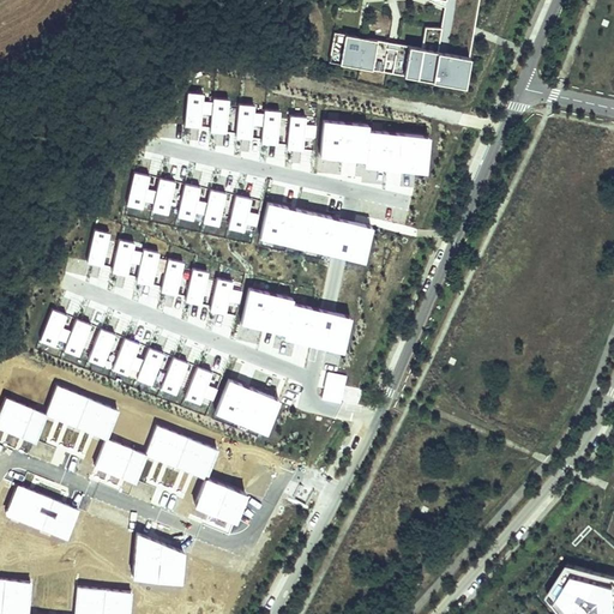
[(481,0),(432,0),(432,2),(447,8),(462,13),(480,13),(481,0)]
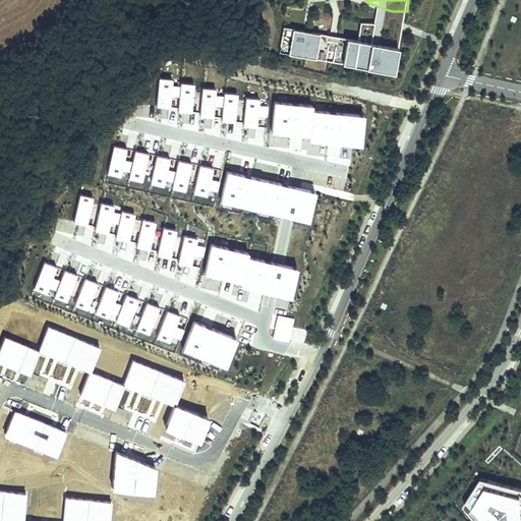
[(403,31),(407,11),(392,11),(380,7),(377,24),(390,24),(403,31)]
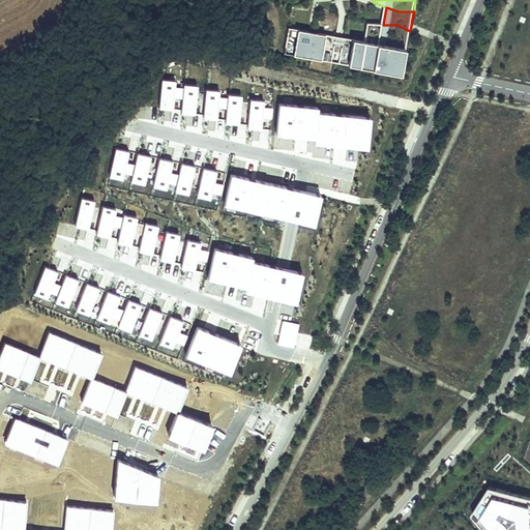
[(366,42),(291,29),(287,54),(403,75),(410,31),(396,25),(383,25),(370,24),(366,42)]
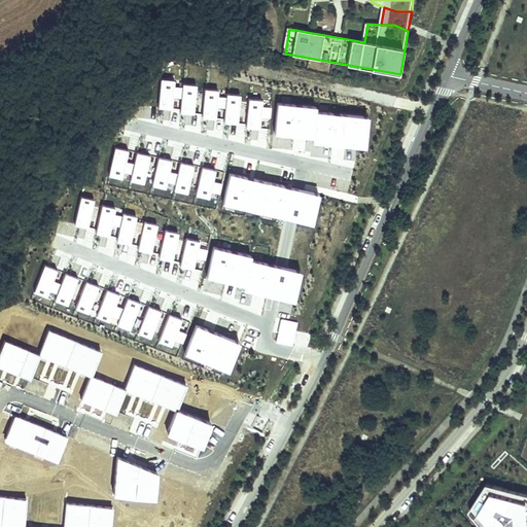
[(316,107),(279,103),(276,135),(313,139),(312,144),(364,149),(367,117),(316,112),(316,107)]
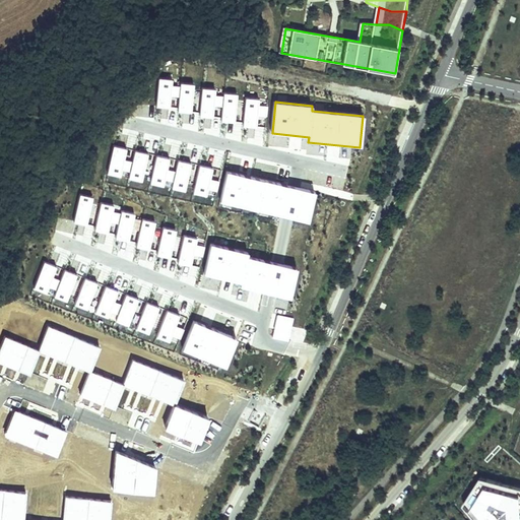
[(294,187),(228,172),(220,204),(286,219),(309,224),(317,192),(294,187)]
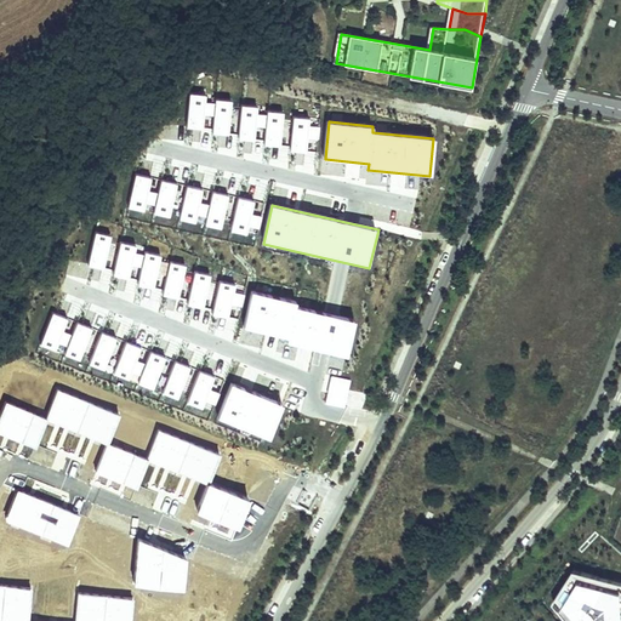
[(113,235),(95,232),(87,266),(106,269),(106,267),(110,243),(113,235)]
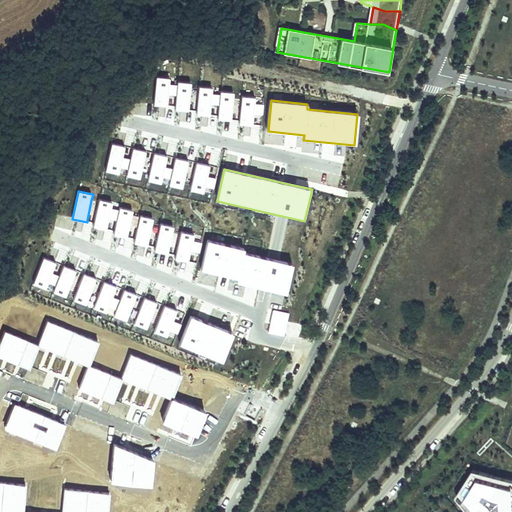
[(98,202),(94,221),(92,228),(107,231),(107,229),(112,209),(113,203),(99,199),(98,202)]
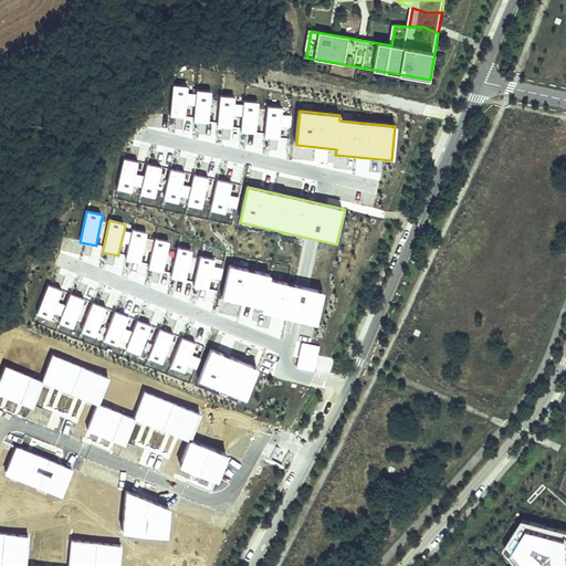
[(101,221),(96,243),(104,244),(108,223),(101,221)]
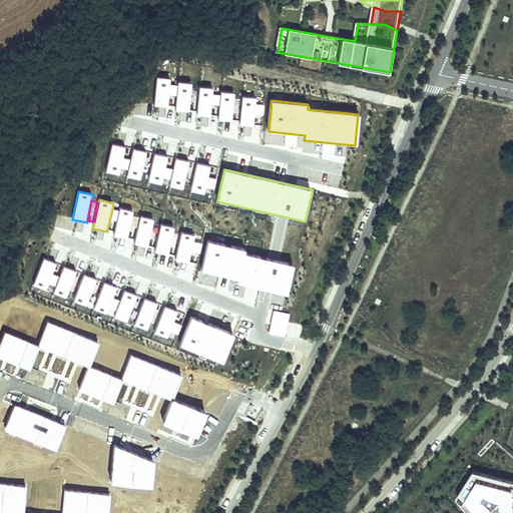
[(112,209),(107,229),(114,231),(118,211),(112,209)]
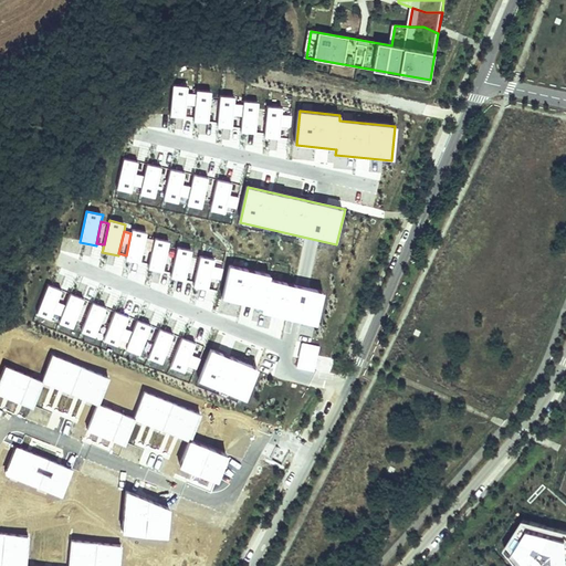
[(132,231),(130,233),(126,255),(125,261),(140,264),(140,263),(142,258),(146,239),(147,234),(132,231)]
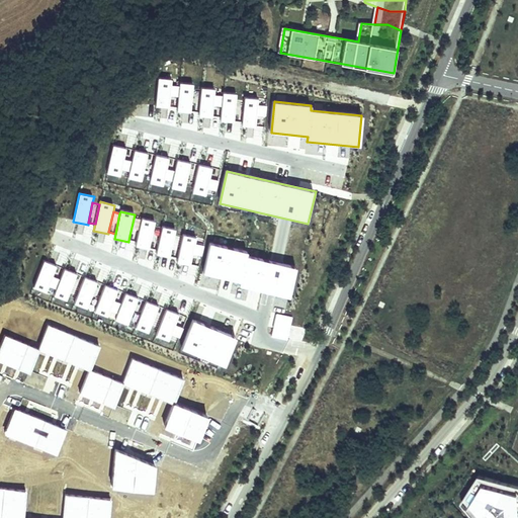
[(142,221),(134,219),(130,236),(128,241),(137,242),(142,221)]
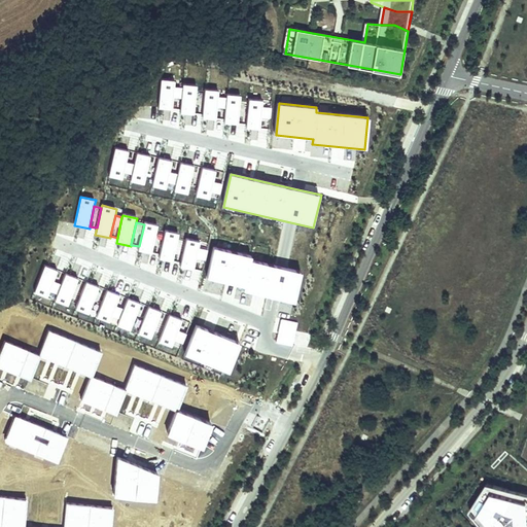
[(144,222),(144,224),(139,246),(138,252),(151,255),(152,253),(152,249),(156,233),(159,225),(144,222)]
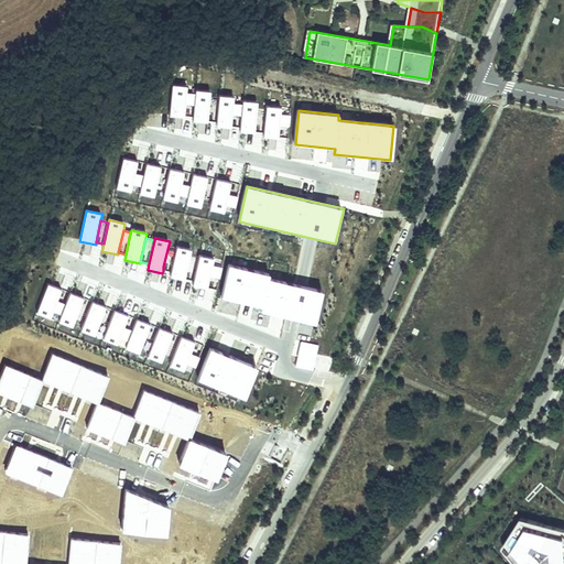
[(176,251),(167,249),(163,267),(163,271),(171,273),(176,251)]
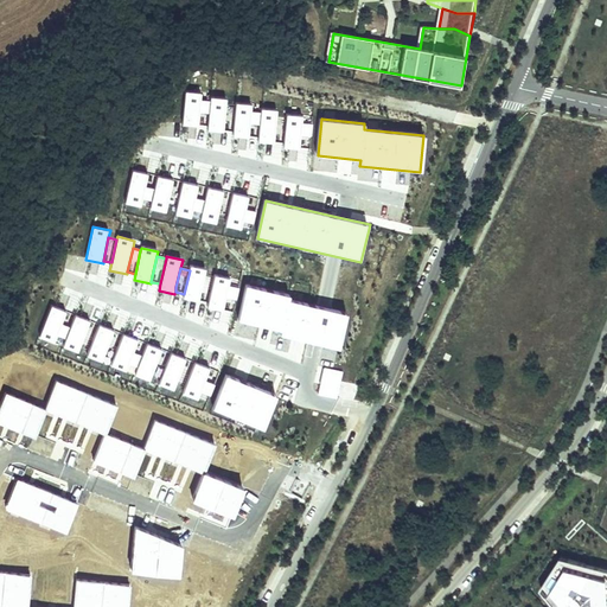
[(190,268),(190,270),(184,294),(183,299),(200,304),(200,301),(206,278),(208,272),(190,268)]
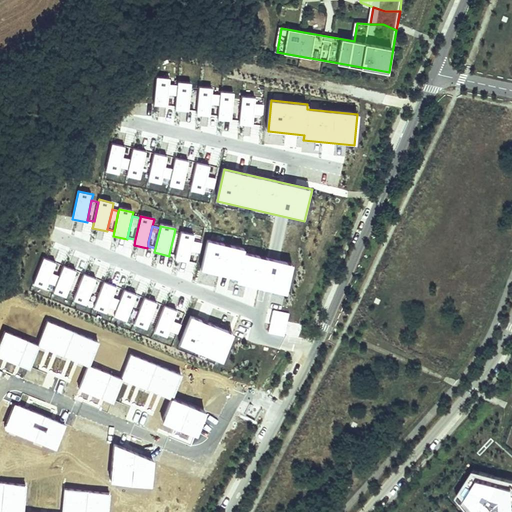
[(181,233),(181,235),(176,256),(175,261),(189,264),(189,263),(194,242),(195,236),(181,233)]
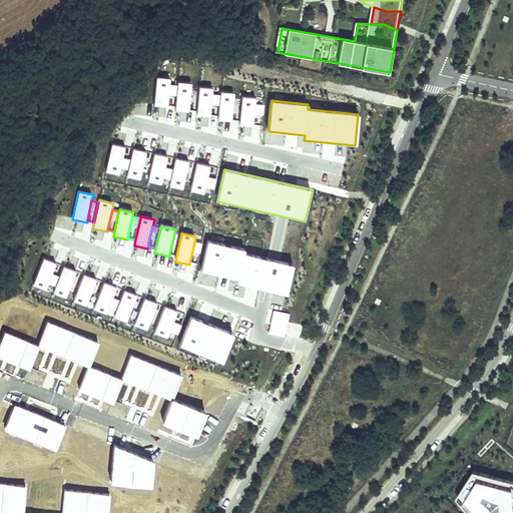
[(181,235),(174,234),(169,254),(176,257),(181,235)]
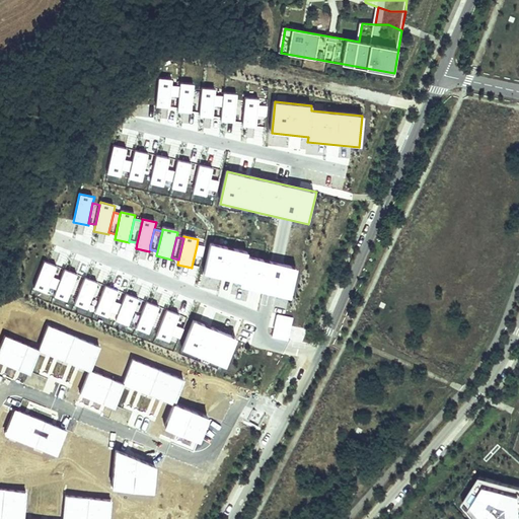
[(247,251),(211,243),(204,276),(240,284),(246,256),(247,251)]
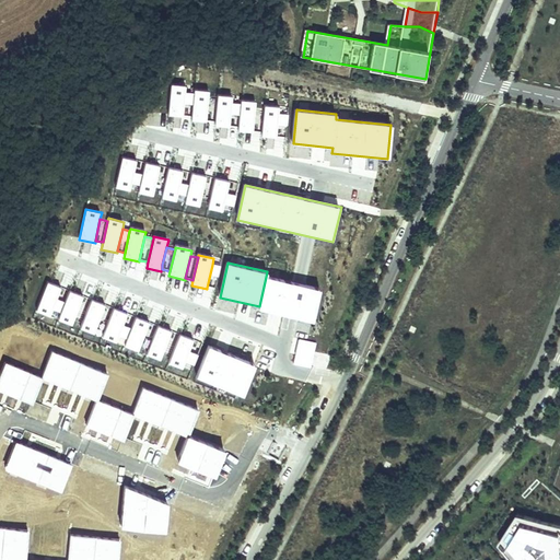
[(298,283),(266,277),(259,306),(258,310),(290,317),(311,322),(318,288),(298,283)]
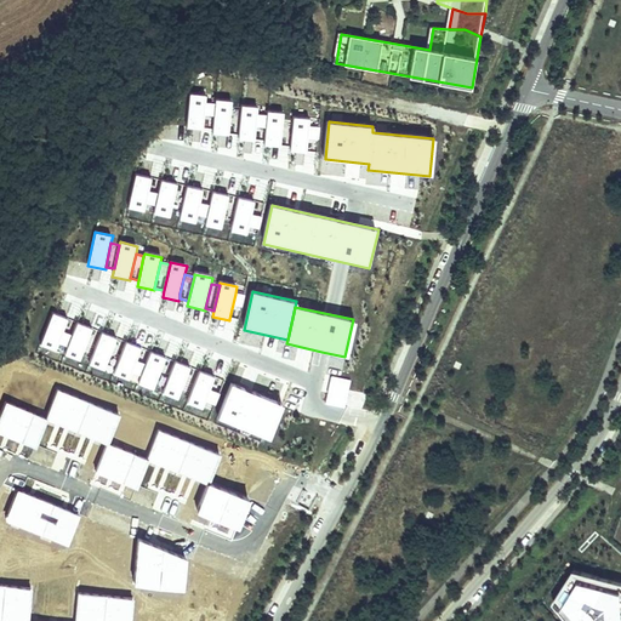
[(41,345),(57,351),(69,319),(53,313),(41,345)]
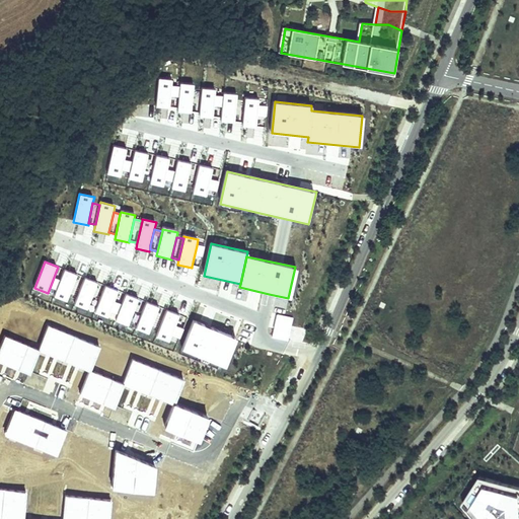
[(53,296),(69,301),(79,275),(64,269),(60,280),(53,296)]
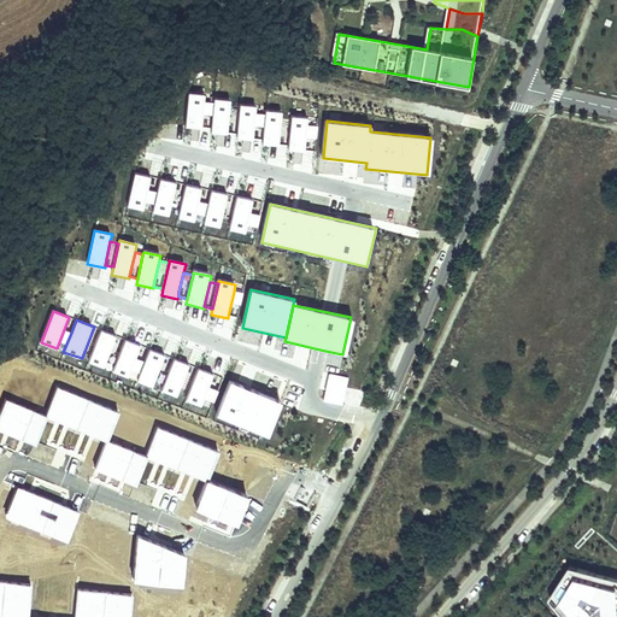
[(82,358),(88,360),(100,329),(94,327),(82,358)]
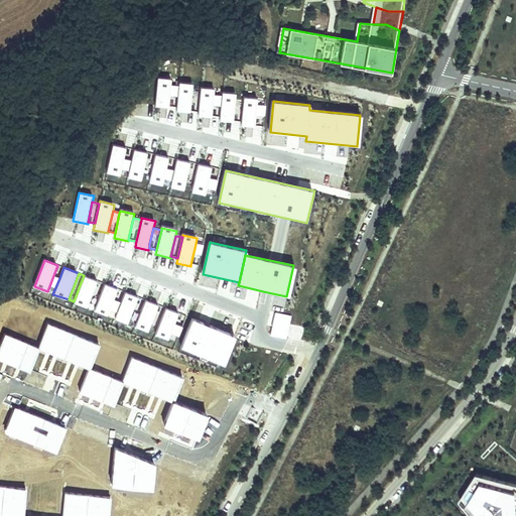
[(74,301),(88,307),(99,281),(84,275),(74,301)]
